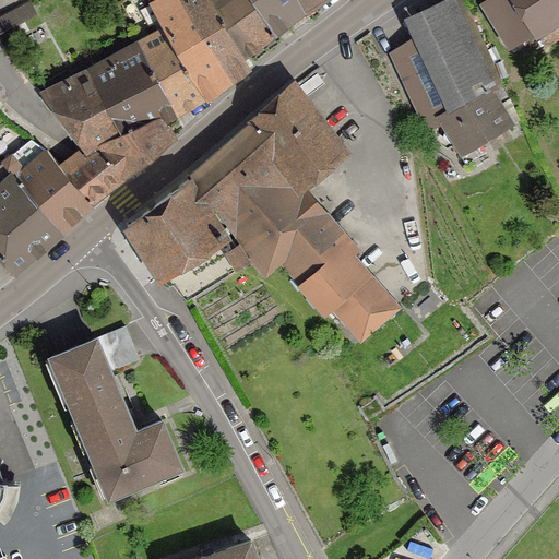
[(205,0),(149,0),(142,4),(158,28),(203,100),(251,70),(205,0)]
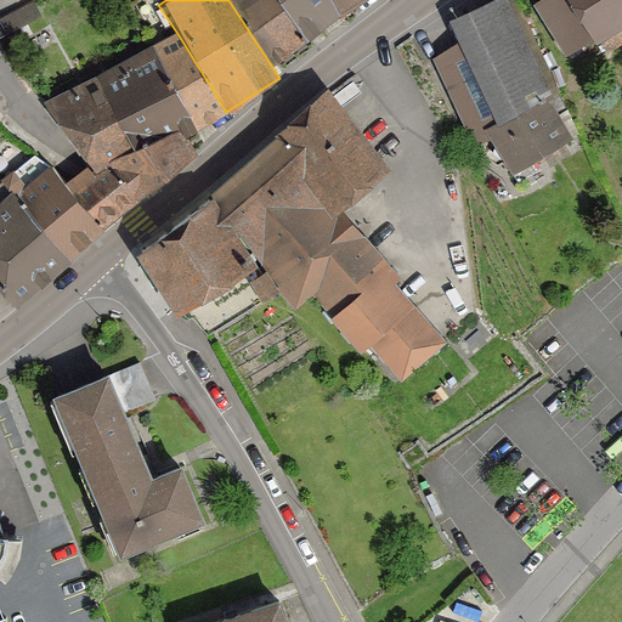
[(304,40),(278,0),(230,0),(270,62),(304,40)]
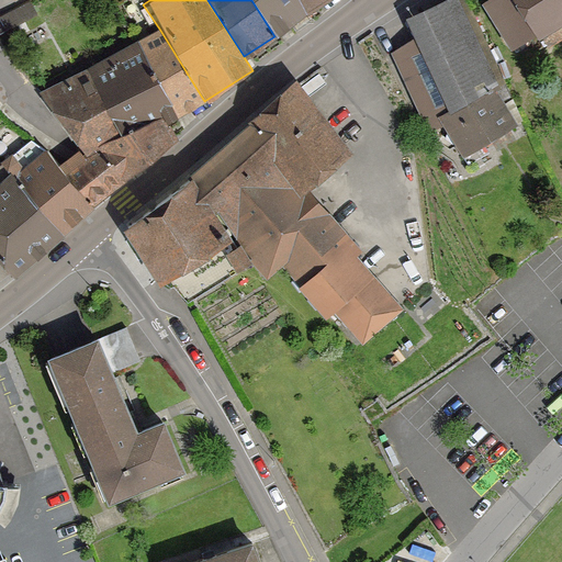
[(308,12),(300,0),(251,0),(273,34),(308,12)]
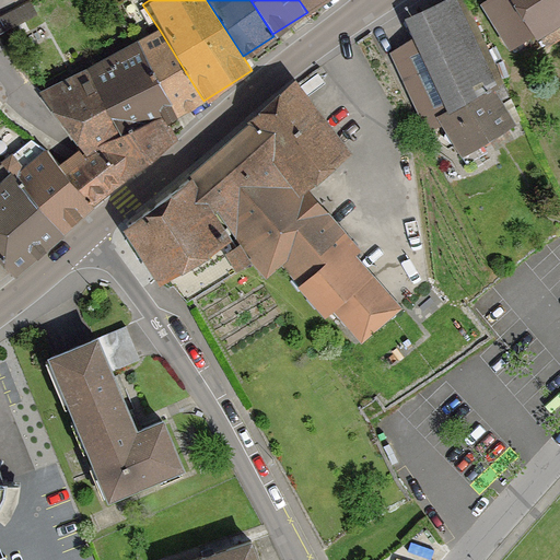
[(428,130),(444,121),(464,153),(513,124),(492,90),(497,88),(455,0),(446,0),(412,15),(427,47),(396,61),(428,130)]
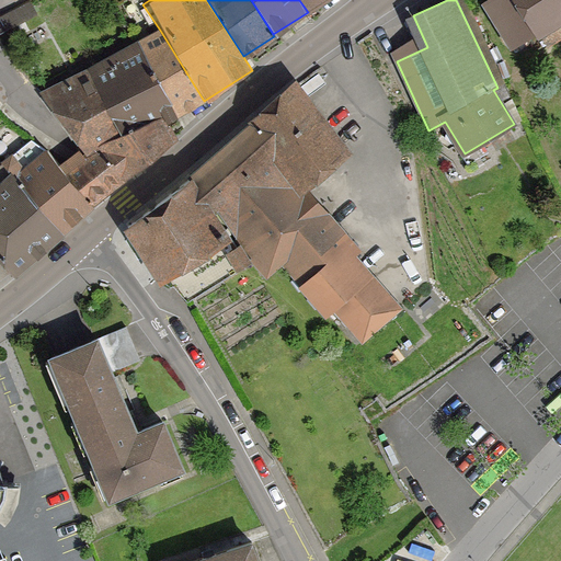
[(560,0),(488,0),(484,2),(512,46),(538,29),(548,44),(560,35),(560,0)]
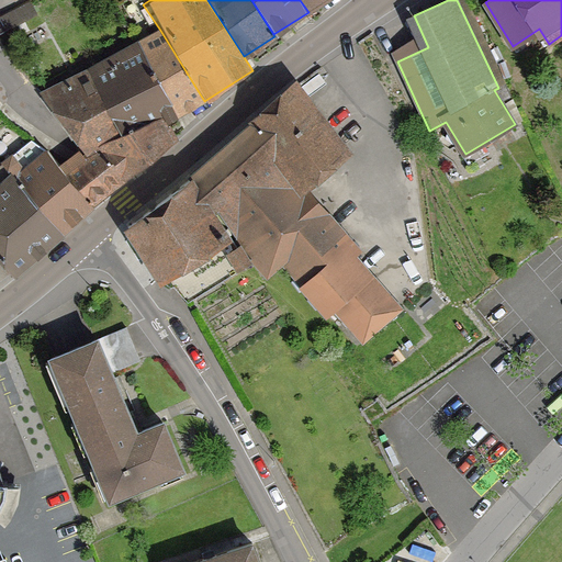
[(159,29),(40,92),(78,152),(60,165),(89,206),(176,135),(170,125),(204,101),(159,29)]
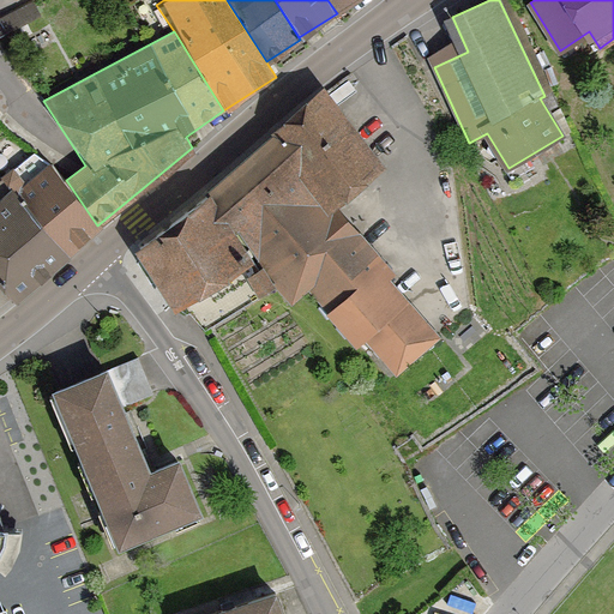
[(275,138),(209,194),(236,226),(260,263),(293,299),(308,286),(359,343),(367,336),(386,359),(426,325),(386,281),(392,275),(331,205),(333,203),(332,202),(375,167),(377,168),(381,164),(378,158),(377,160),(327,98),(329,97),(325,91),(318,96),(320,98),(304,114),(301,112),(294,118),(280,134),(275,138)]
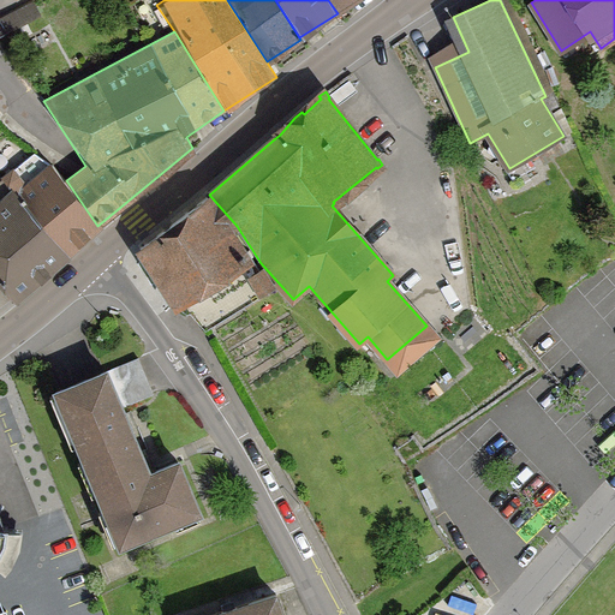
[(97,226),(46,168),(16,195),(67,252),(97,226)]
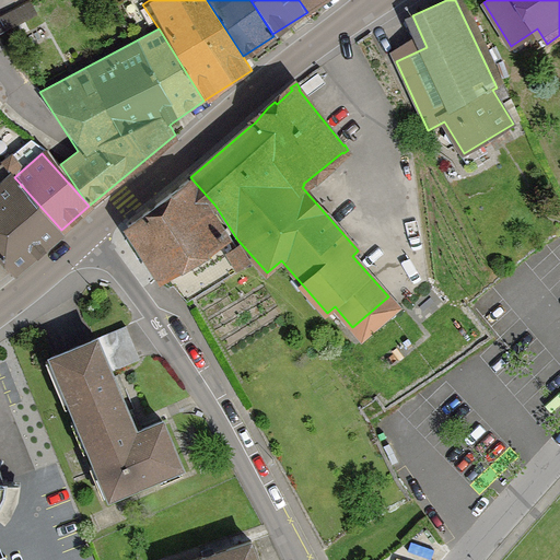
[(0,183),(0,260),(11,275),(61,230),(9,175),(0,183)]
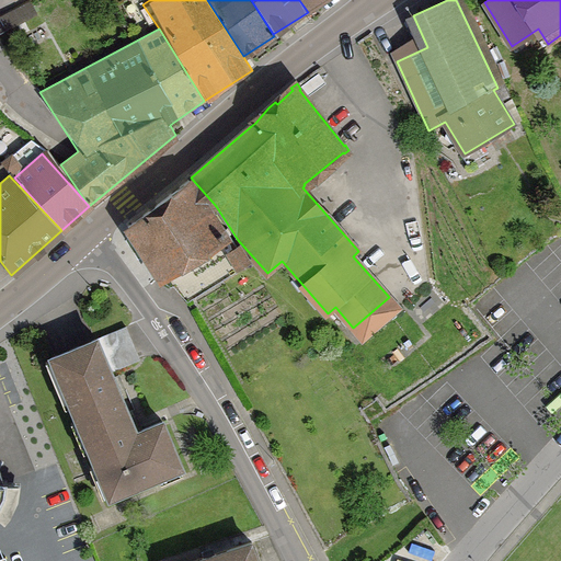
[(216,206),(191,178),(169,195),(169,196),(157,205),(157,204),(127,227),(159,278),(171,286),(173,285),(187,300),(250,262),(240,244),(239,244),(236,240),(233,241),(230,237),(233,235),(228,227),(225,229),(213,209),(216,206)]
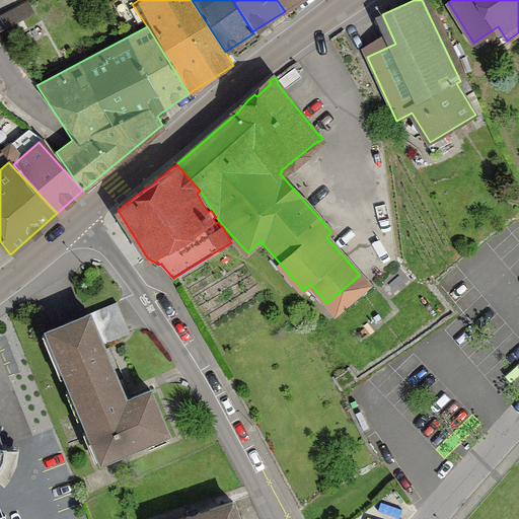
[(117,302),(89,313),(96,328),(123,317),(117,302)]
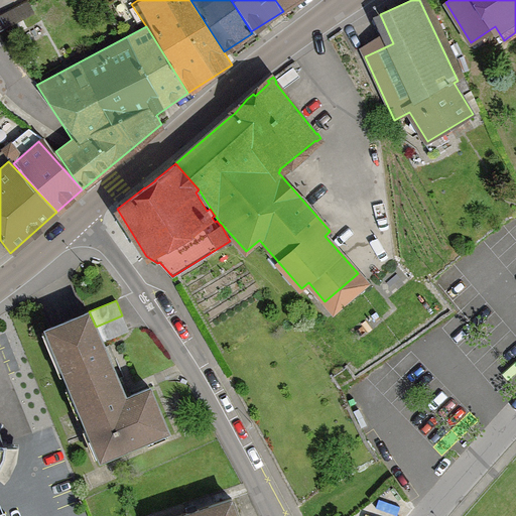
[(89,311),(48,329),(102,456),(166,428),(149,387),(125,398),(122,391),(123,390),(121,386),(120,386),(108,358),(109,357),(108,353),(107,353),(102,342),(96,327),(89,311)]
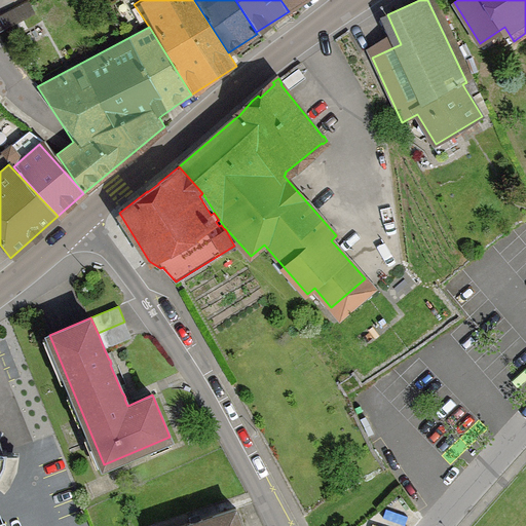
[(124,322),(98,333),(104,348),(132,337),(124,322)]
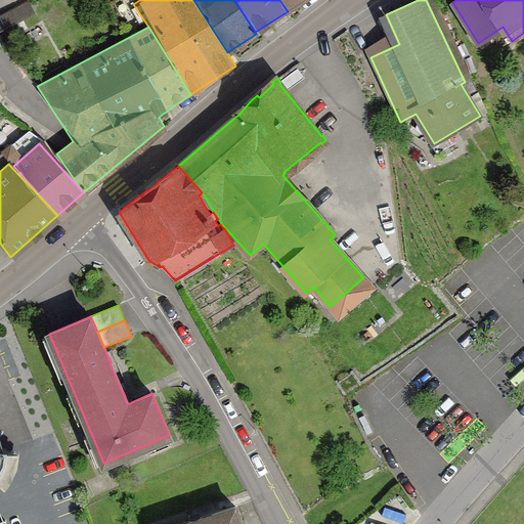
[(241,523),(234,506),(178,523),(241,523)]
